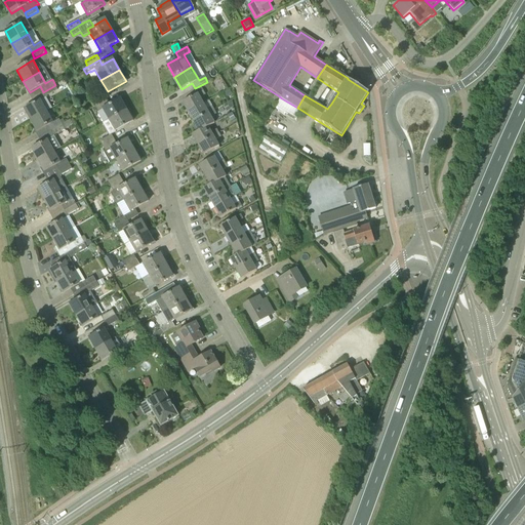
[(58,88),(56,85),(55,85),(43,92),(46,96),(57,90),(57,89),(58,88)]
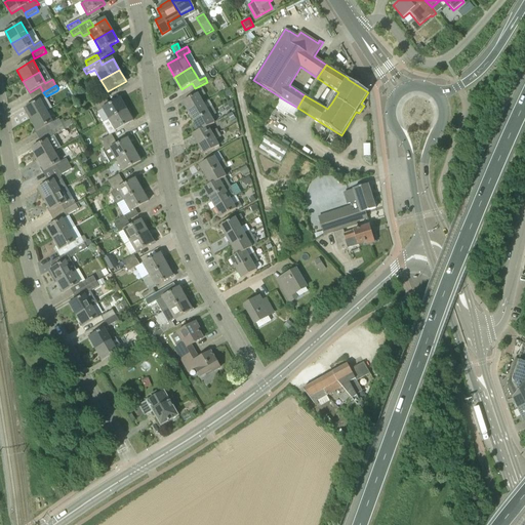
[(226,101),(233,96),(230,90),(223,94),(226,101)]
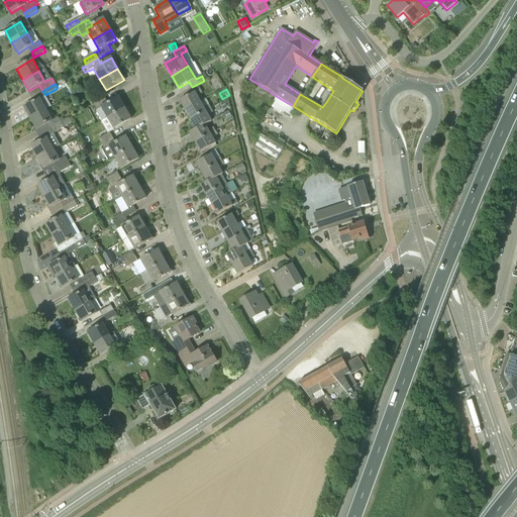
[(185,111),(201,102),(197,96),(202,93),(200,90),(180,101),(185,111)]
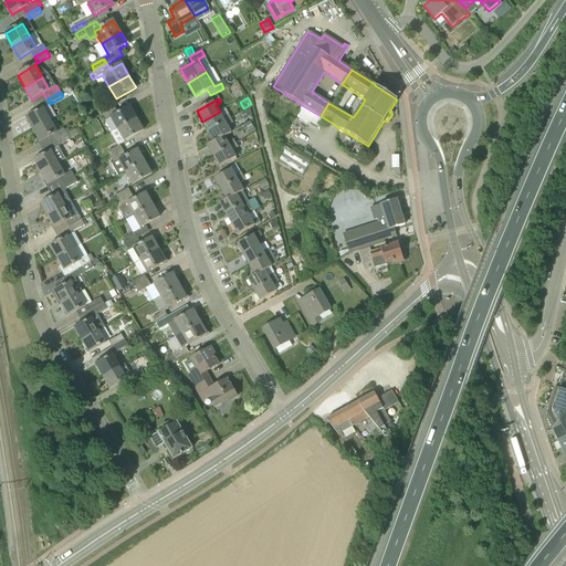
[(103,115),(115,107),(112,102),(100,109),(103,115)]
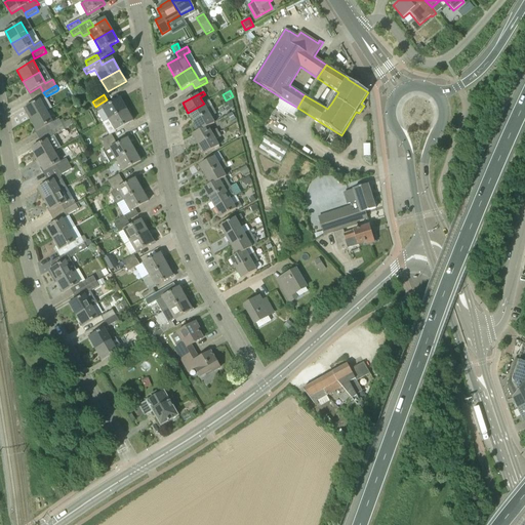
[(30,121),(52,109),(45,97),(24,110),(30,121)]
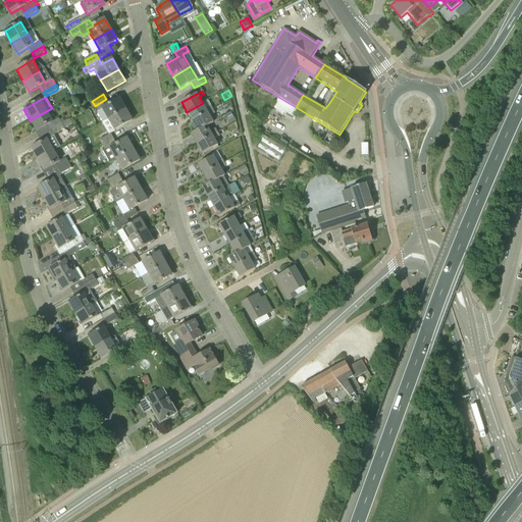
[(295,119),(301,110),(296,107),(278,97),(273,105),(295,119)]
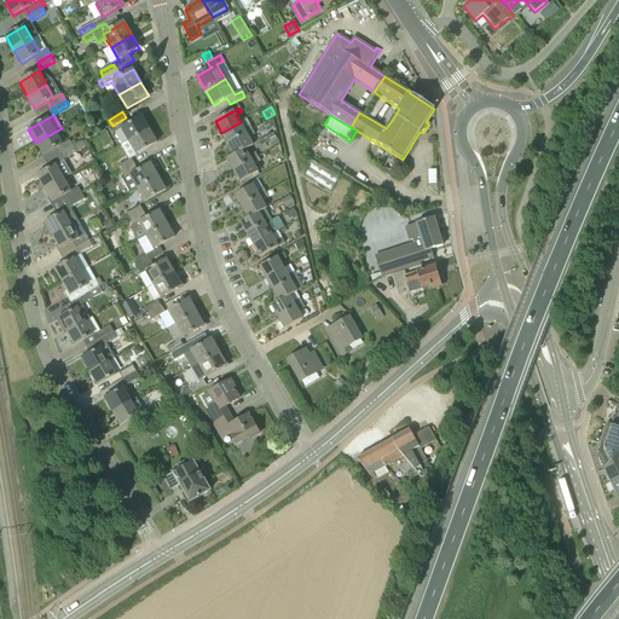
[(149,129),(142,116),(129,123),(126,117),(113,126),(115,131),(120,128),(127,142),(149,129)]
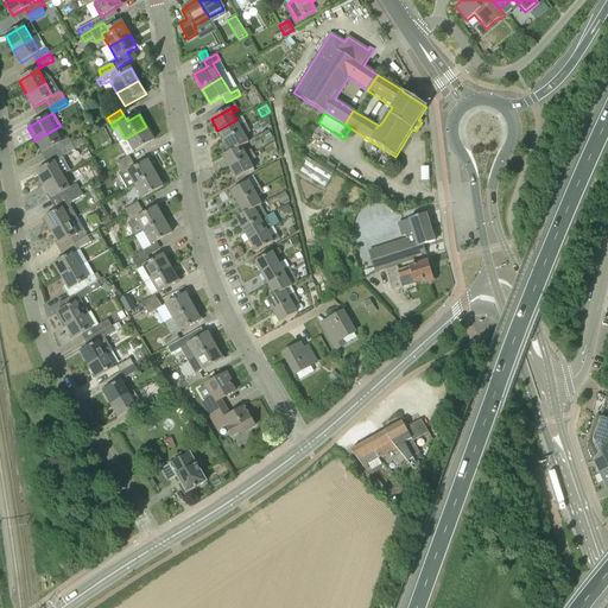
[(240,127),(236,120),(217,131),(225,141),(248,128),(246,124),(240,127)]
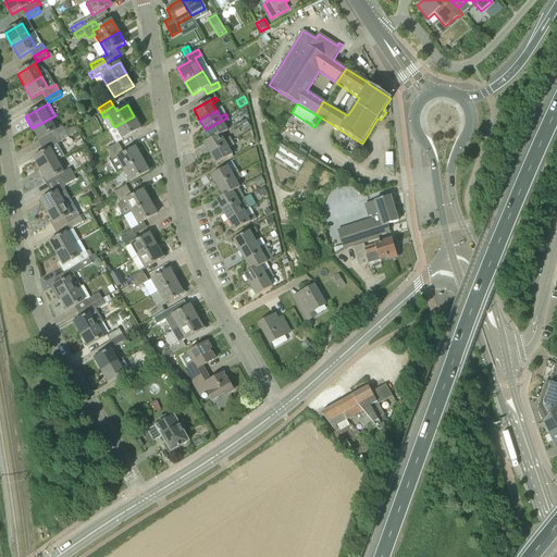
[(57,130),(50,119),(56,115),(32,128),(38,140),(50,133),(53,139),(65,132),(62,126),(57,130)]
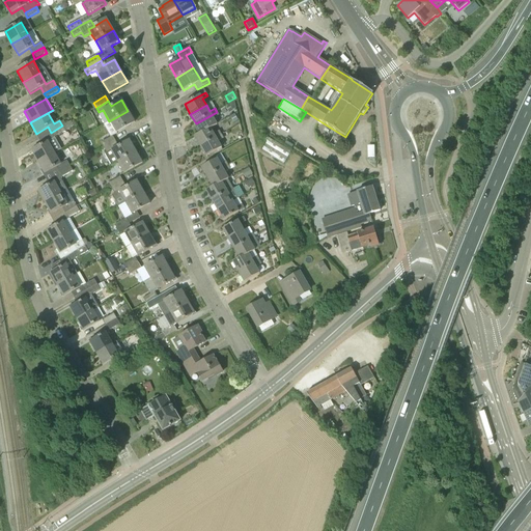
[(116,133),(135,122),(128,111),(109,121),(116,133)]
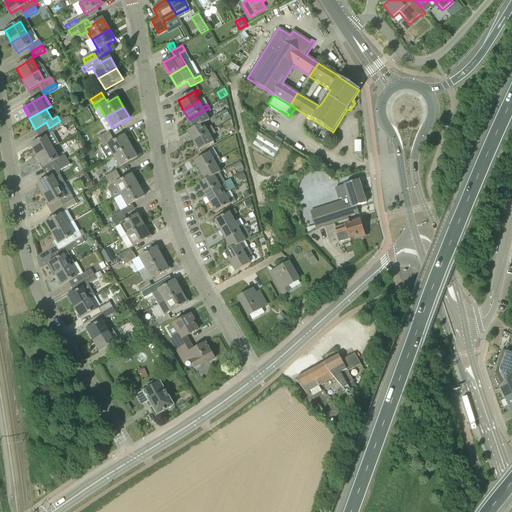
[(203,124),(209,120),(206,114),(211,111),(209,108),(189,119),(194,128),(194,129),(203,123),(203,124)]
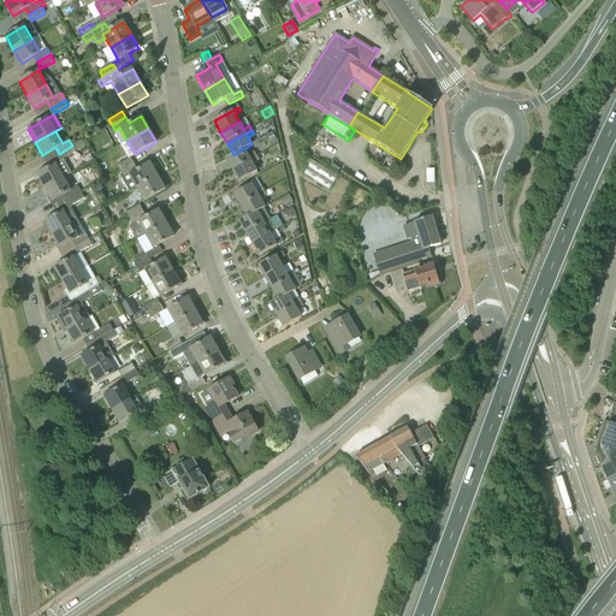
[(63,160),(76,152),(72,146),(59,154),(63,160)]
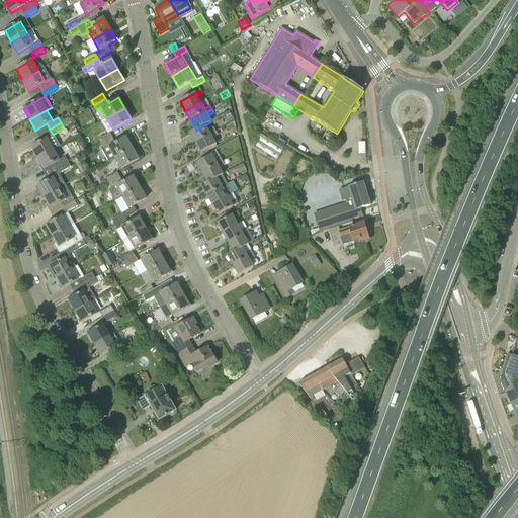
[(208,131),(205,125),(205,124),(196,131),(196,130),(189,134),(195,143),(216,132),(213,127),(208,131)]
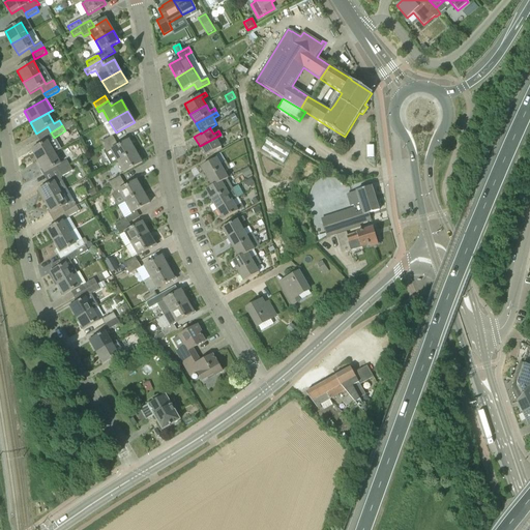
[(206,156),(222,147),(217,141),(223,138),(221,135),(200,146),(206,156)]
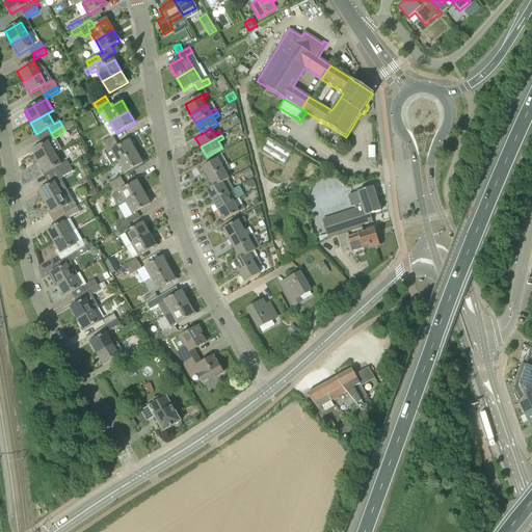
[(104,149),(115,141),(112,136),(101,143),(104,149)]
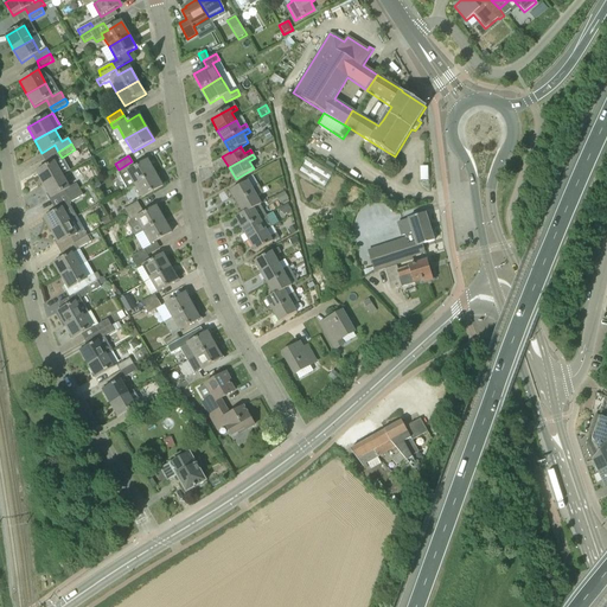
[(43,186),(63,174),(70,171),(63,157),(55,161),(36,173),(43,186)]
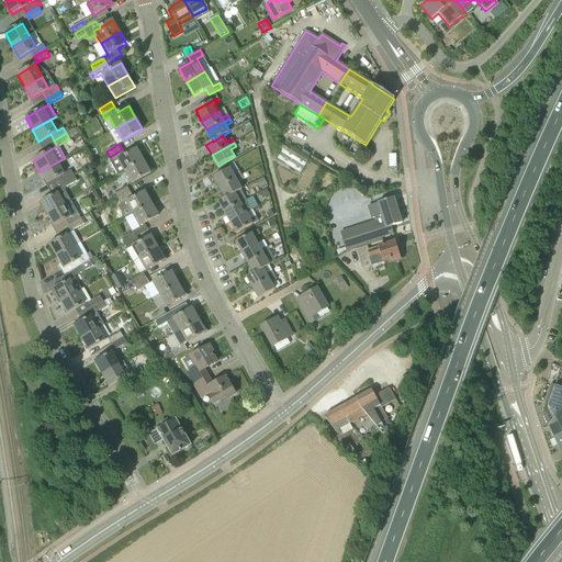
[(301,170),(308,159),(287,145),(282,152),(288,156),(285,160),(301,170)]
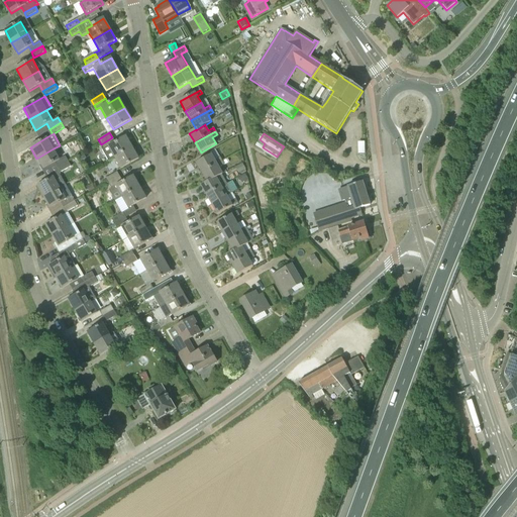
[(132,147),(126,137),(115,143),(112,137),(101,144),(104,149),(108,147),(114,159),(132,147)]
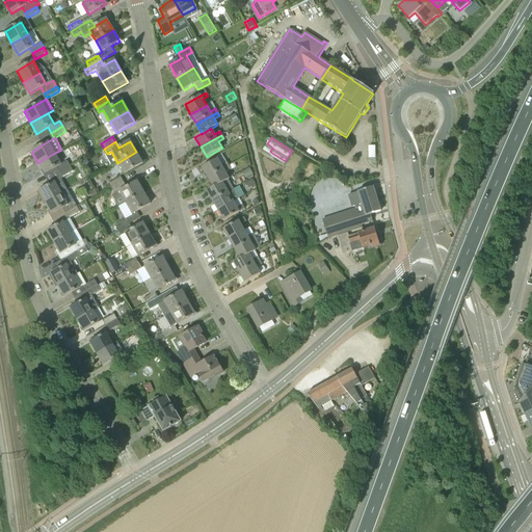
[(124,175),(142,164),(136,152),(117,163),(124,175)]
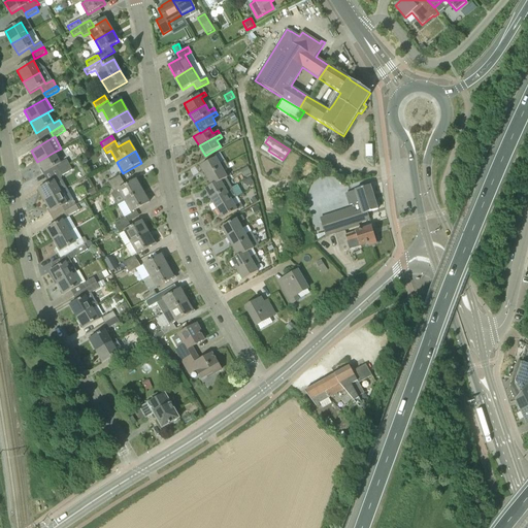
[(61,163),(55,152),(37,162),(44,172),(55,166),(58,171),(69,165),(66,160),(61,163)]
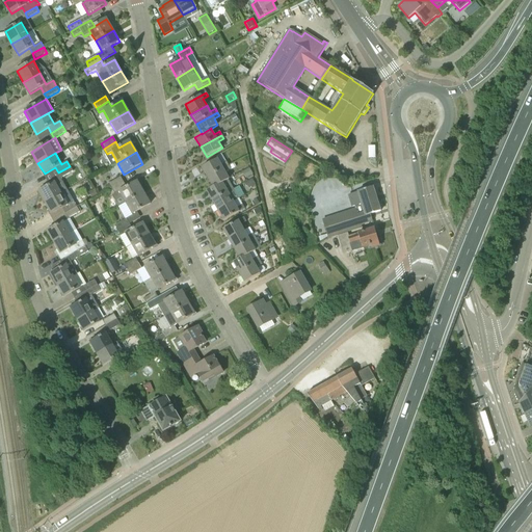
[(221,165),(217,159),(202,168),(208,178),(229,166),(227,162),(221,165)]
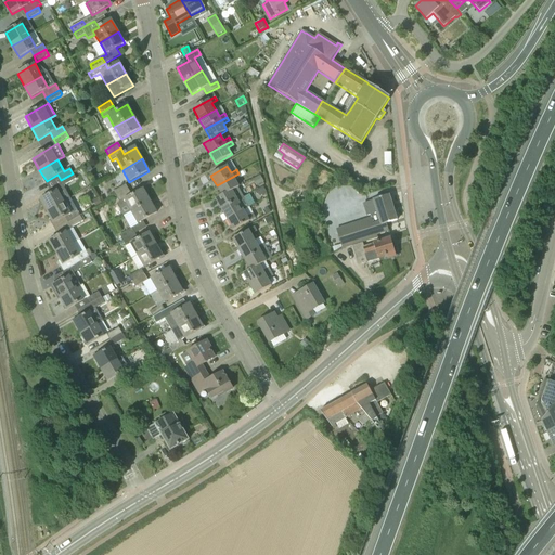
[(64,186),(76,179),(73,173),(61,180),(64,186)]
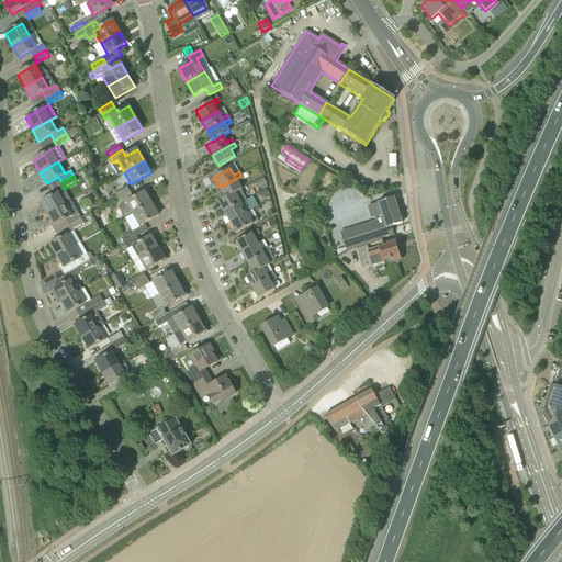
[(218,202),(242,189),(238,182),(244,179),(242,176),(220,188),(225,198),(218,202)]
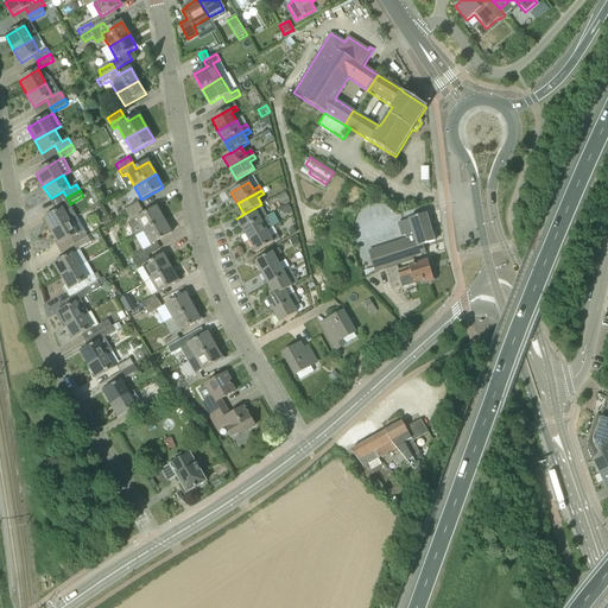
[(280,206),(289,201),(285,194),(277,198),(280,206)]
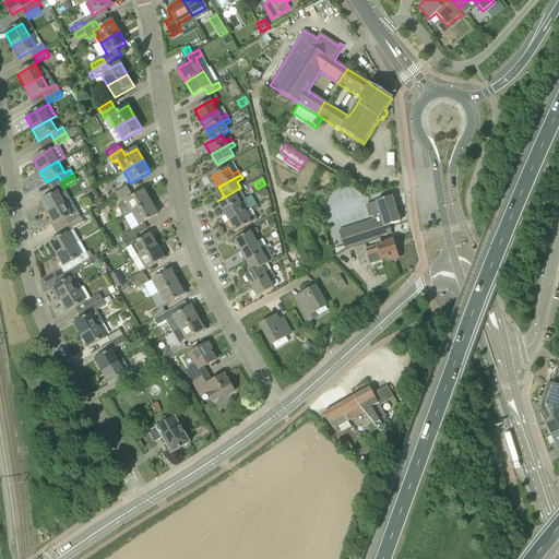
[(117,198),(130,191),(127,186),(115,193),(117,198)]
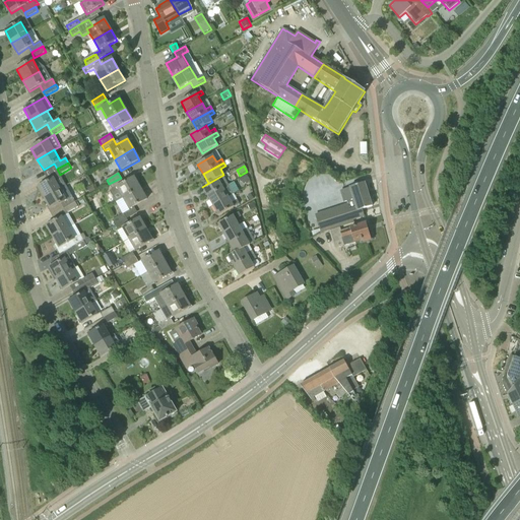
[(207,197),(228,185),(222,176),(224,176),(223,175),(202,187),(207,197)]
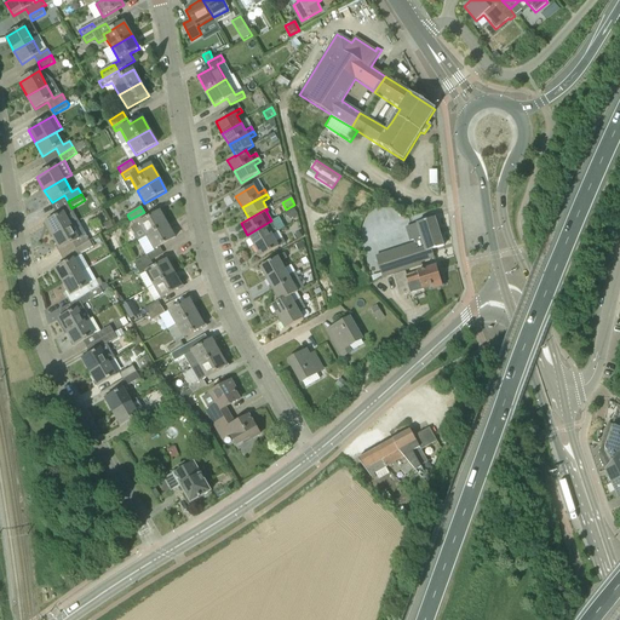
[(290,220),(298,216),(294,210),(286,213),(290,220)]
